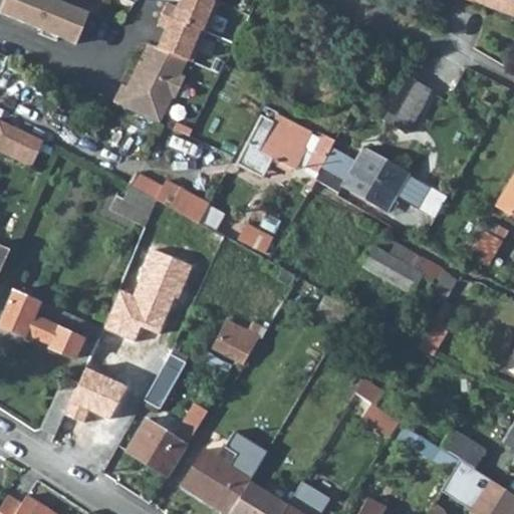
[(3,0),(0,8),(0,13),(75,45),(88,13),(65,4),(56,0),(3,0)]
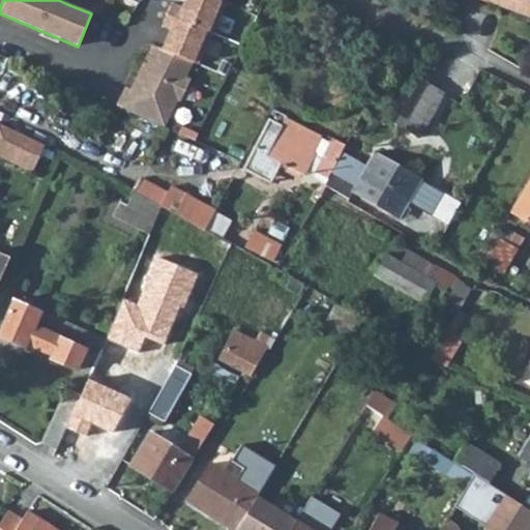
[(210,33),(212,34),(225,3),(216,0),(188,0),(185,10),(171,4),(166,17),(210,33)]
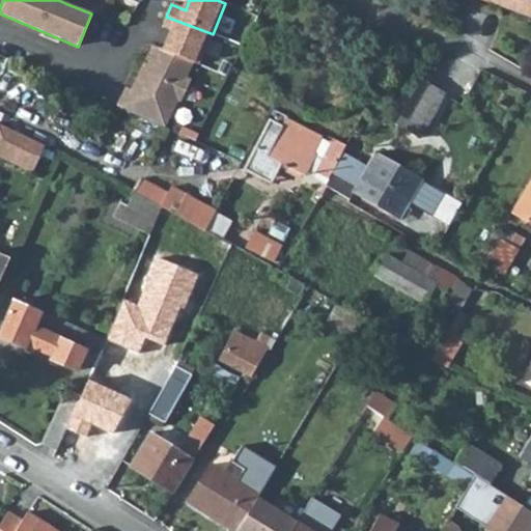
[(530,0),(500,0),(530,10),(530,0)]
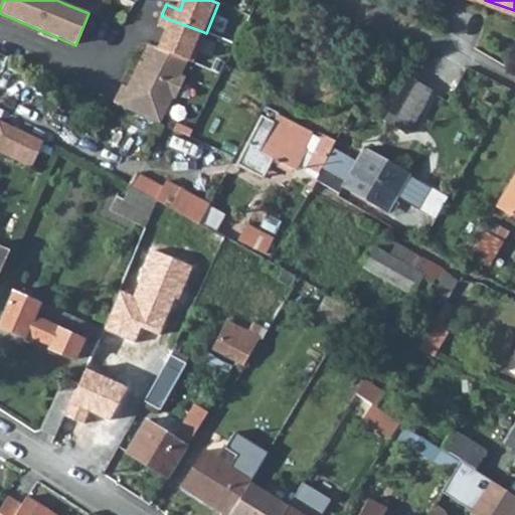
[(187,60),(192,63),(204,32),(161,16),(157,26),(169,31),(161,50),(187,60)]
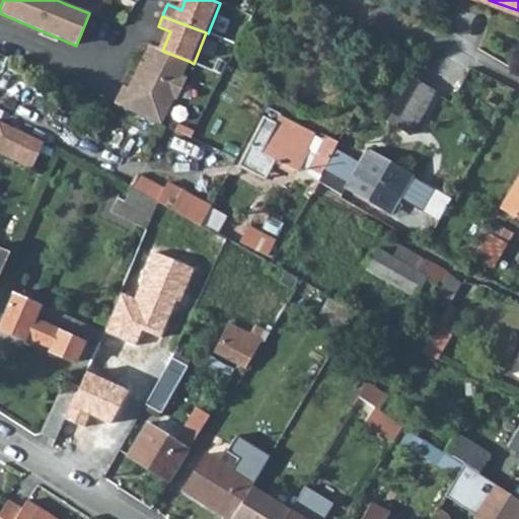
[(158,125),(160,126),(173,99),(175,100),(186,79),(181,77),(189,61),(162,51),(148,45),(127,89),(122,86),(114,104),(158,125)]
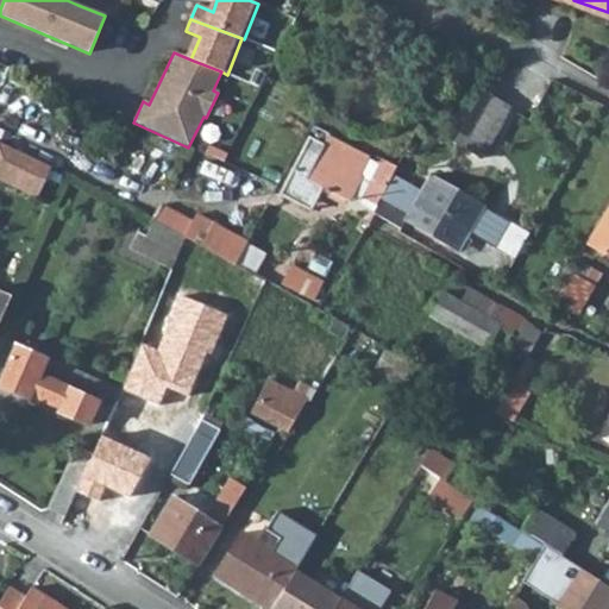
[(482,92),(453,144),(479,158),(509,107),(482,92)]
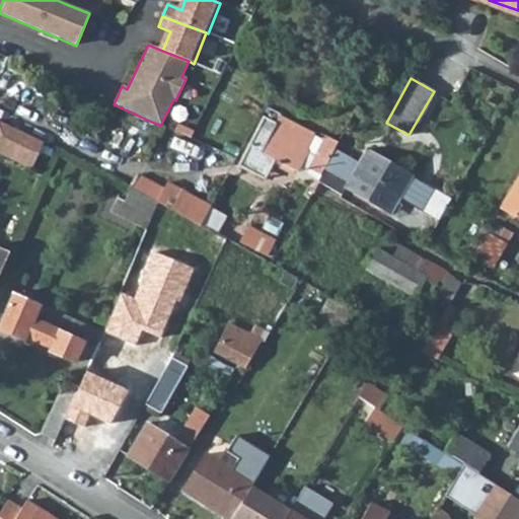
[(239,166),(257,175),(267,156),(275,160),(297,171),(307,150),(305,148),(312,133),(280,117),(274,127),(262,121),(239,166)]
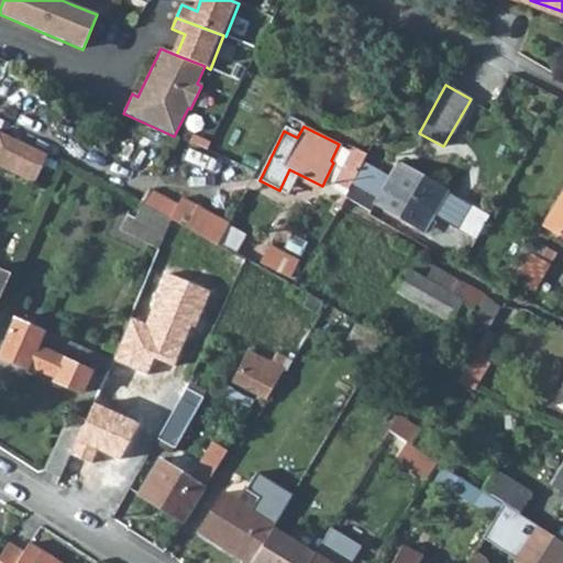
[(0,132),(0,163),(34,179),(45,154),(0,132)]
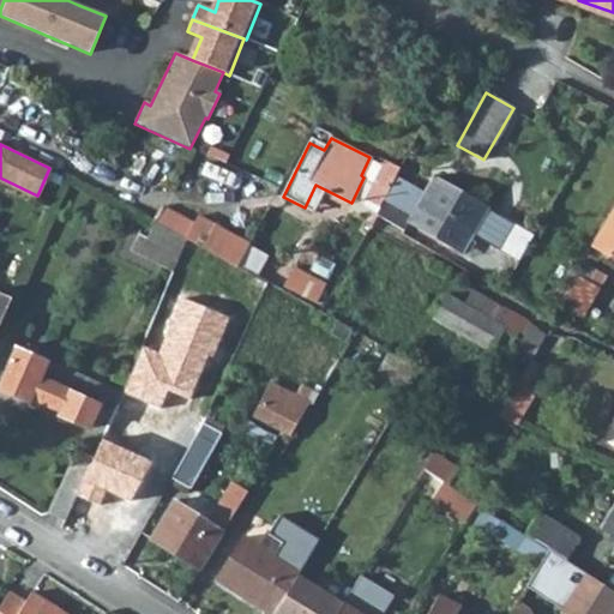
[(386,161),(371,193),(383,200),(389,190),(399,168),(399,167),(386,161)]
